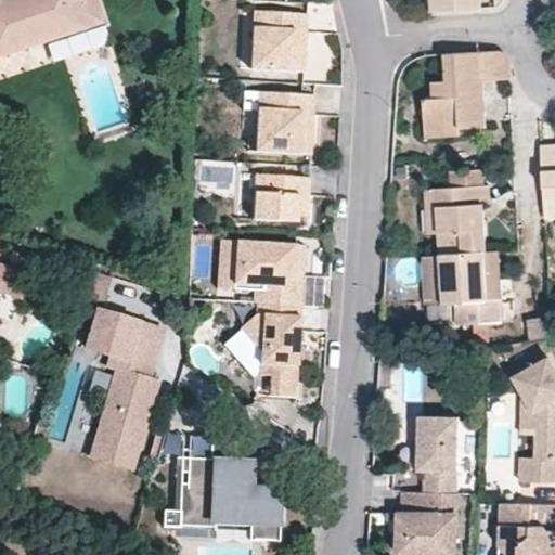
[(0,56),(104,22),(97,0),(26,0),(17,3),(15,0),(3,0),(0,1),(0,56)]
